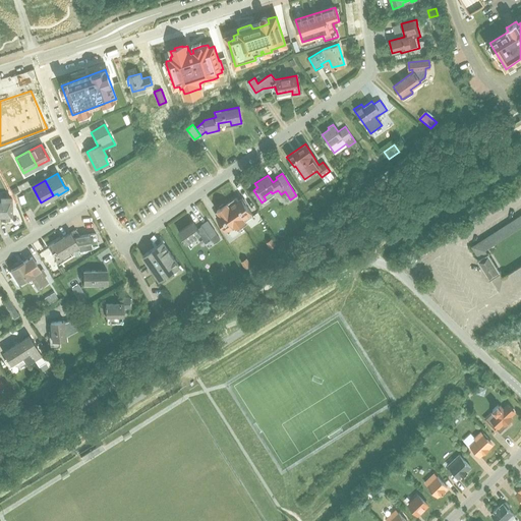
[(16,186),(11,189),(14,195),(19,192),(16,186)]
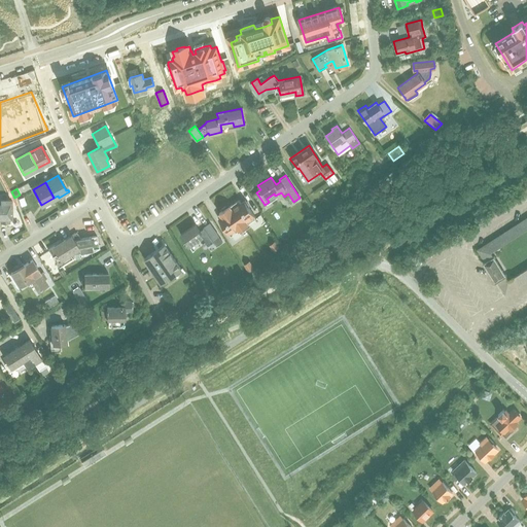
[(8,218),(11,218),(11,200),(6,200),(1,200),(1,205),(0,204),(0,217),(1,218),(2,223),(9,222),(8,218)]
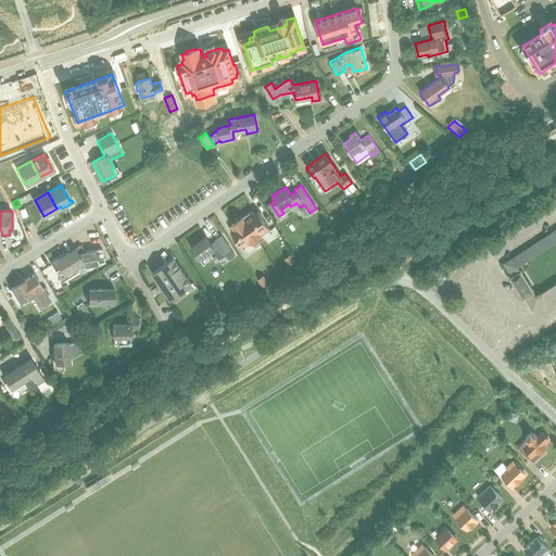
[(252,211),(241,217),(256,240),(258,242),(264,239),(262,237),(270,230),(262,217),(263,217),(258,211),(254,213),(252,211)]
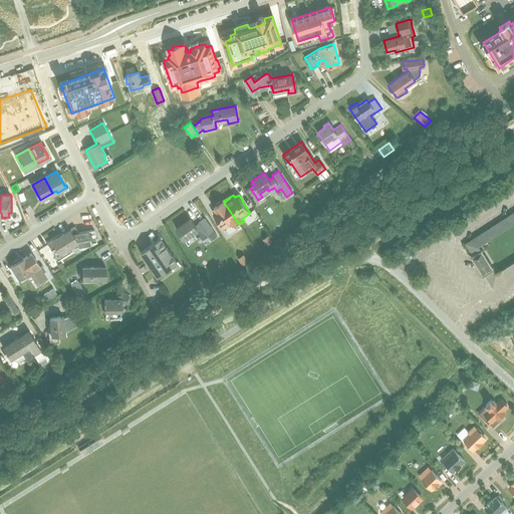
[(331,198),(322,204),(326,209),(335,202),(331,198)]
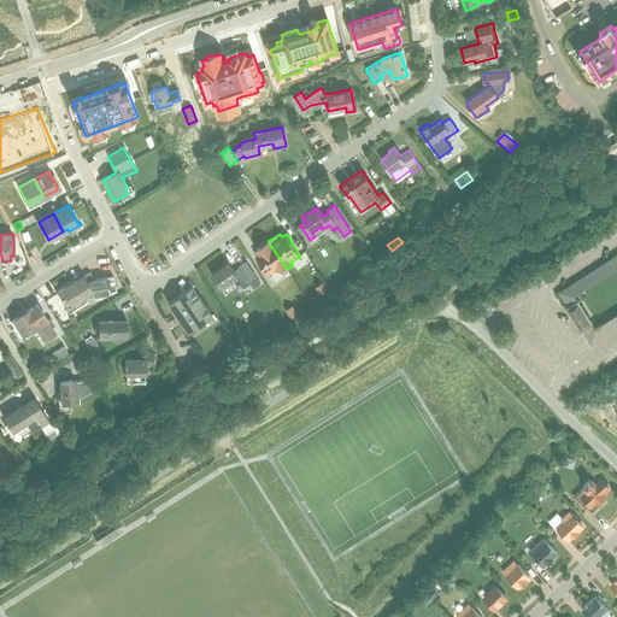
[(260,247),(257,250),(260,254),(257,257),(270,276),(278,270),(281,274),(287,269),(285,266),(268,241),(266,240),(259,245),(260,247)]
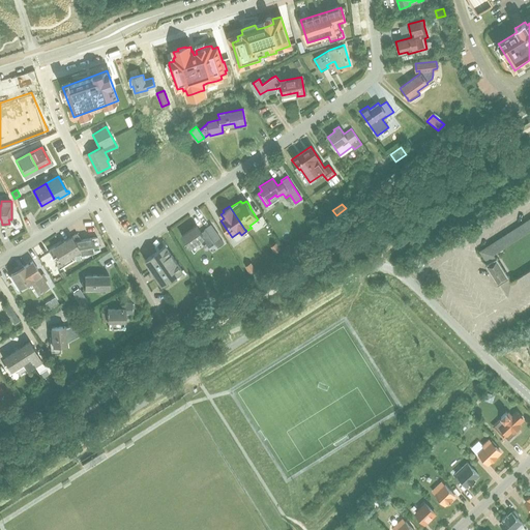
[(488,263),(484,265),(498,285),(500,283),(508,295),(529,280),(529,218),(480,251),(488,263)]
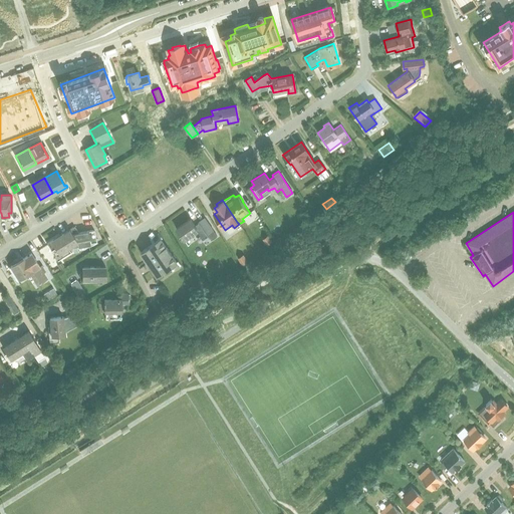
[(190,219),(177,229),(185,240),(197,232),(202,228),(207,235),(214,230),(205,218),(199,222),(200,223),(195,226),(190,219)]
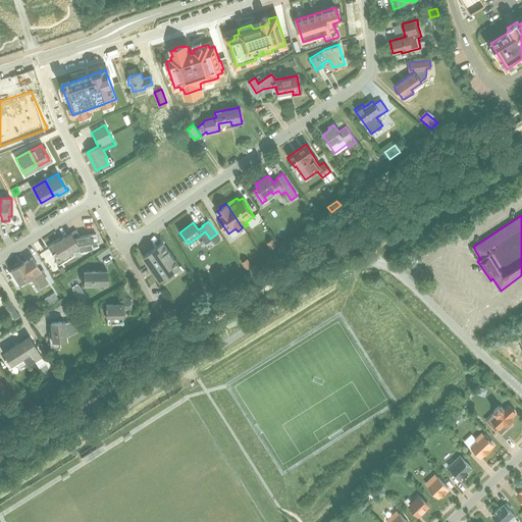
[(48,248),(58,264),(72,256),(69,252),(72,250),(73,252),(93,248),(92,247),(98,246),(96,233),(80,236),(75,229),(48,248)]
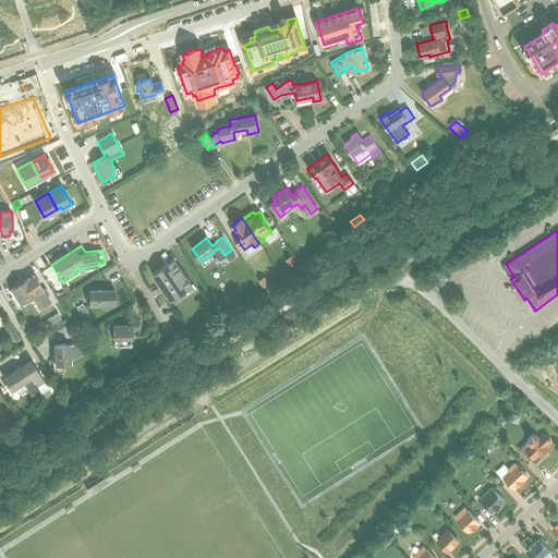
[(290,256),(284,259),(290,267),(295,263),(290,256)]
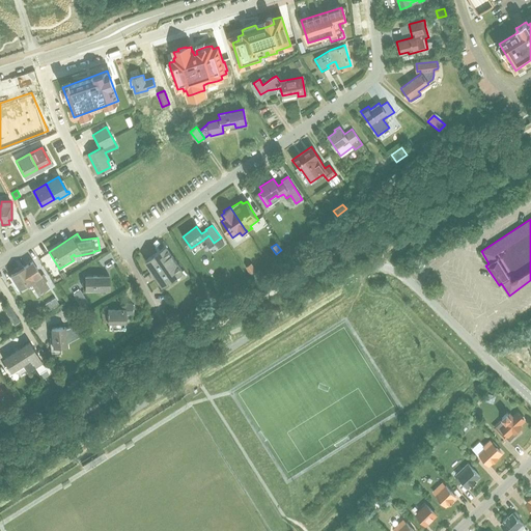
[(163,285),(183,272),(166,248),(146,261),(163,285)]
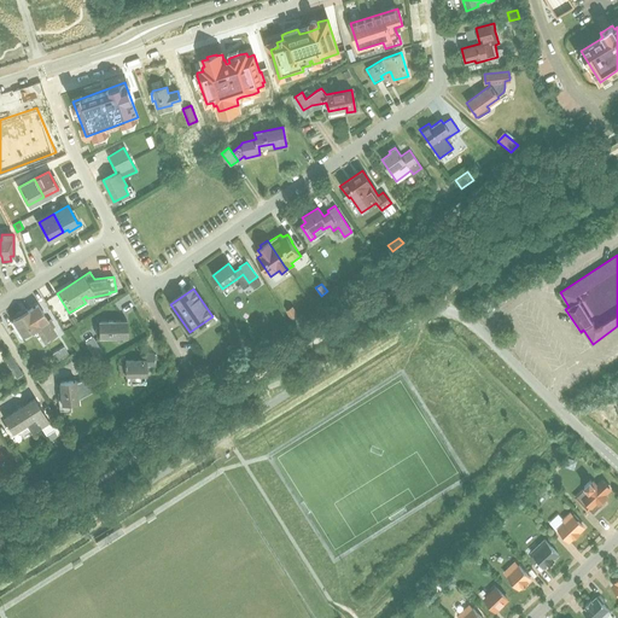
[(52,297),(45,301),(50,312),(58,308),(52,297)]
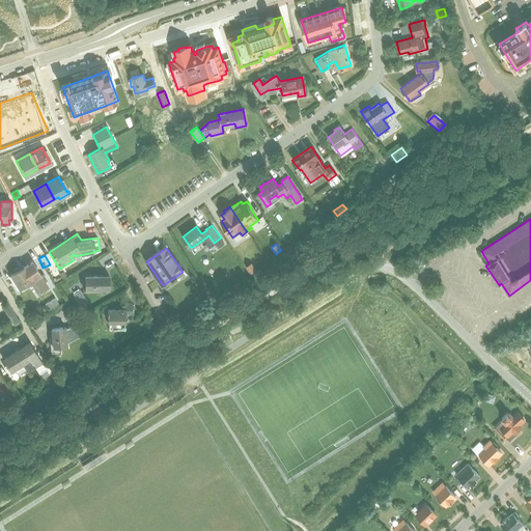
[(30,281),(37,292),(37,294),(48,287),(39,275),(40,275),(32,261),(23,267),(22,266),(16,270),(17,271),(10,275),(19,288),(30,281)]
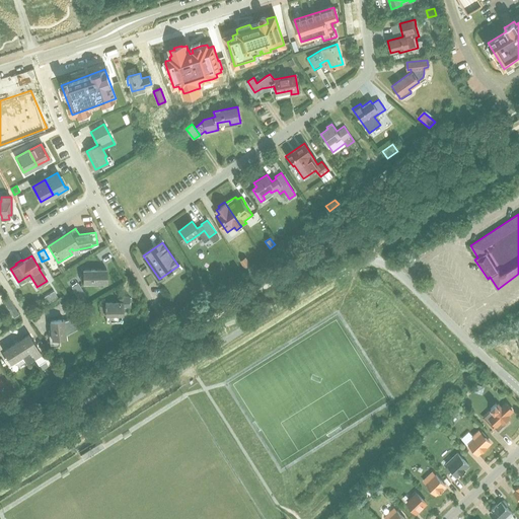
[(246,256),(240,260),(244,268),(249,264),(246,256)]
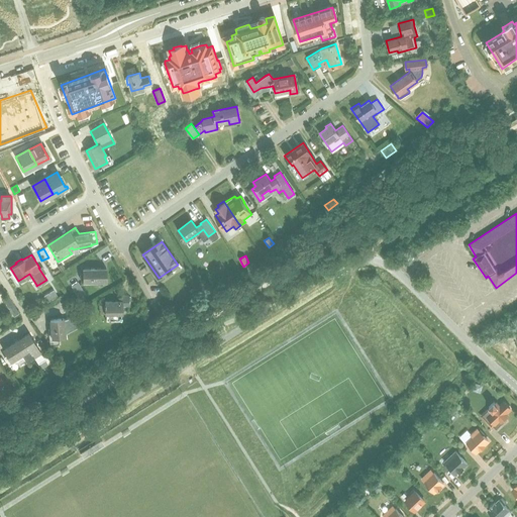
[(82,282),(106,282),(106,268),(82,269),(82,282)]
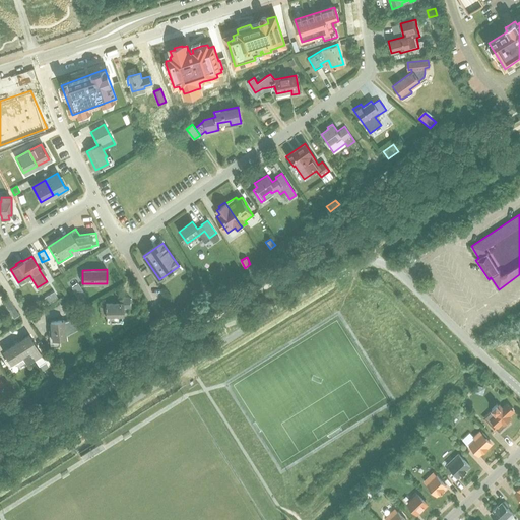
[(79,300),(85,296),(77,283),(71,287),(79,300)]
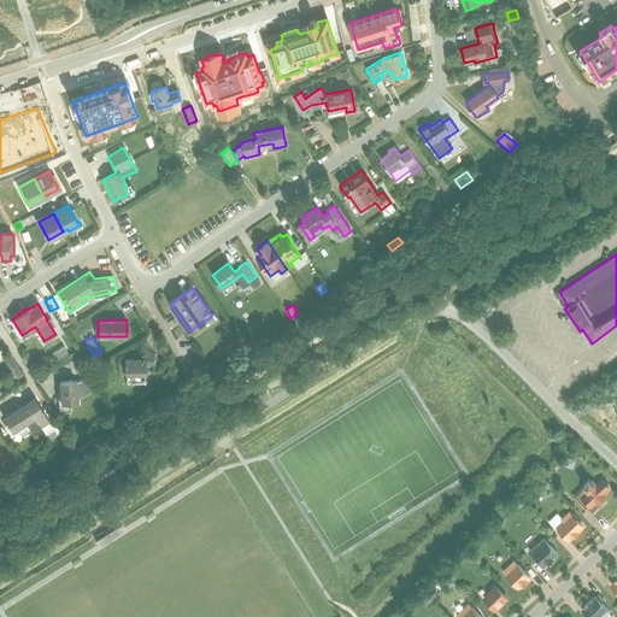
[(57,360),(68,353),(64,347),(53,354),(57,360)]
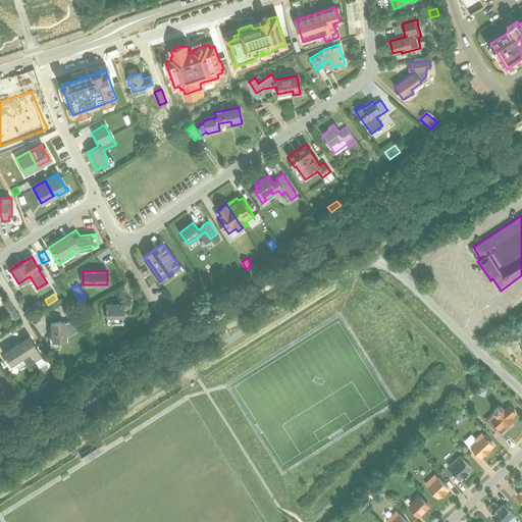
[(131,309),(131,297),(123,297),(123,305),(106,305),(106,316),(107,316),(107,323),(121,323),(121,316),(123,316),(123,309),(131,309)]
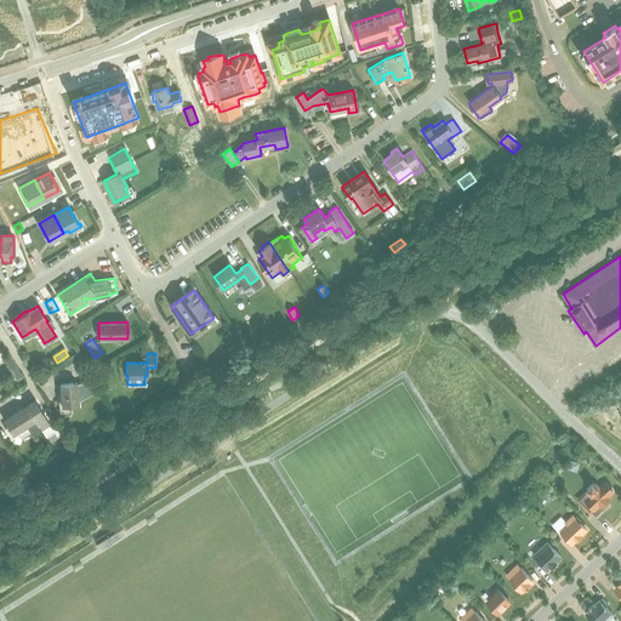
[(10,357),(4,360),(10,370),(16,366),(10,357)]
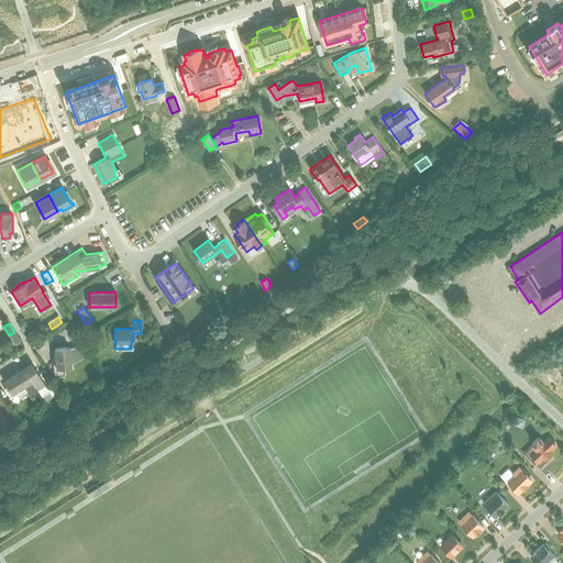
[(54,359),(52,359),(53,368),(70,367),(70,364),(83,357),(89,353),(81,341),(74,344),(75,346),(73,346),(69,348),(68,346),(53,348),(54,359)]
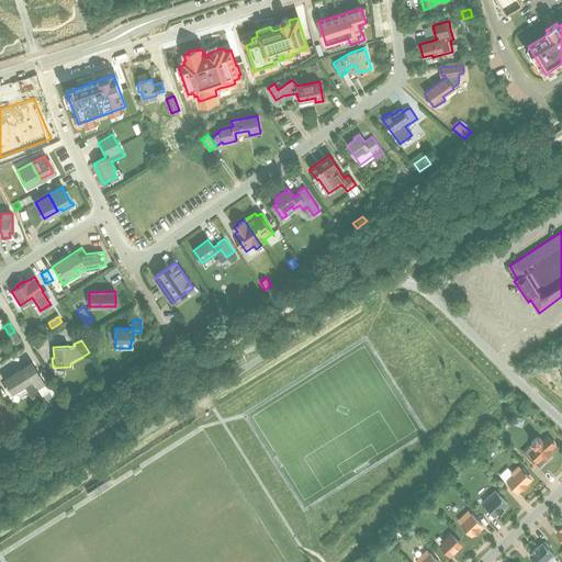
[(47,389),(31,362),(2,379),(11,393),(11,392),(23,385),(27,393),(36,388),(40,393),(47,389)]
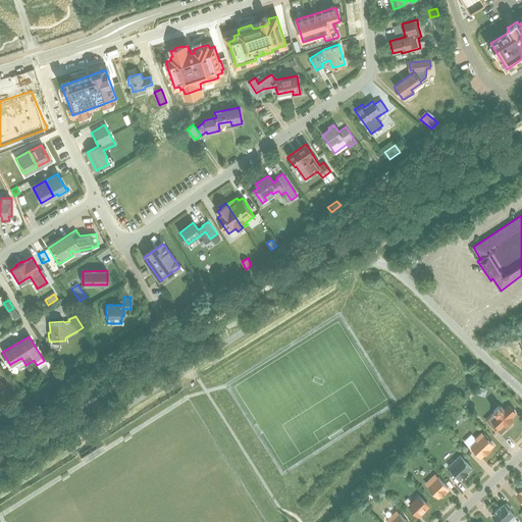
[(41,372),(36,375),(39,381),(44,377),(41,372)]
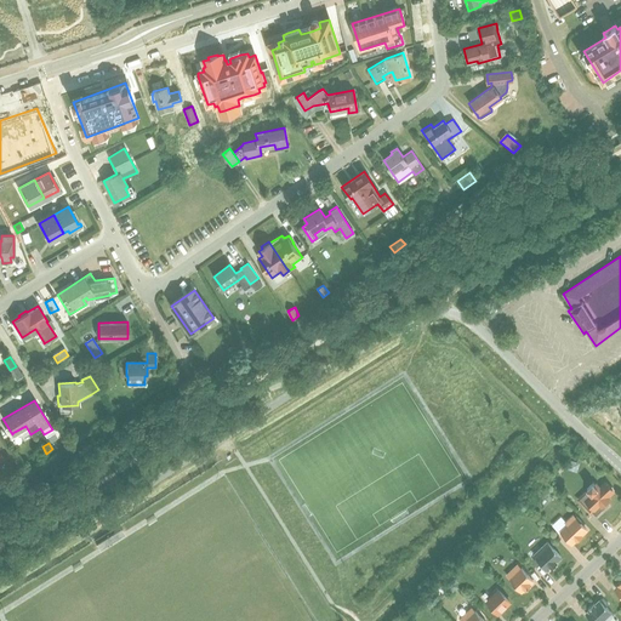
[(590,505),(587,508),(591,512),(594,510),(599,505),(600,506),(609,499),(608,496),(613,491),(610,489),(610,488),(608,485),(608,486),(604,483),(599,488),(596,484),(594,485),(592,483),(587,489),(588,491),(587,491),(591,496),(586,501),(590,505)]
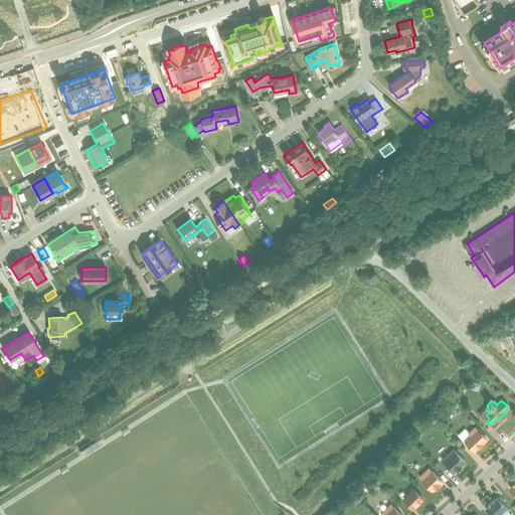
[(466,441),(463,443),(466,446),(468,444),(475,451),(486,440),(481,434),(482,433),(478,428),(477,430),(475,427),(469,433),(471,435),(466,441)]
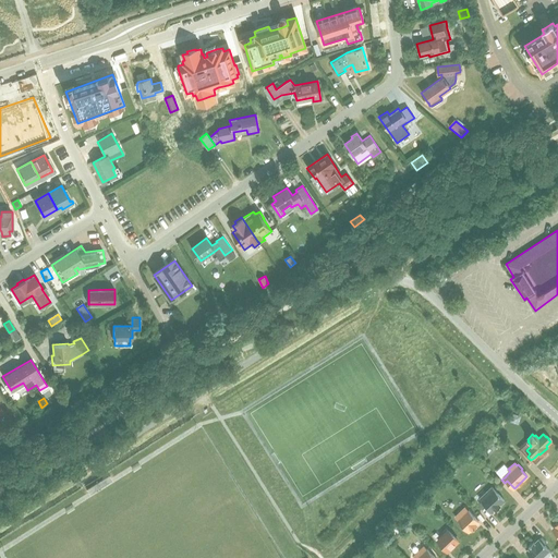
[(487,495),(481,501),(484,505),(492,512),(496,508),(497,509),(501,505),(500,504),(504,500),(494,489),(492,487),(485,493),(487,495)]
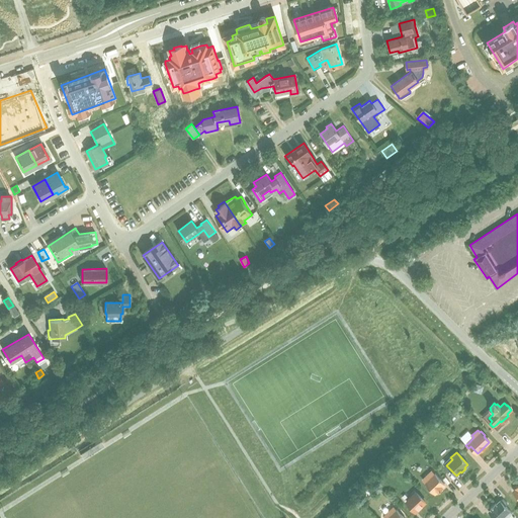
[(425,486),(429,490),(430,489),(434,494),(437,491),(438,492),(442,488),(441,487),(444,484),(434,473),(427,481),(425,478),(422,480),(425,483),(426,485),(425,486)]
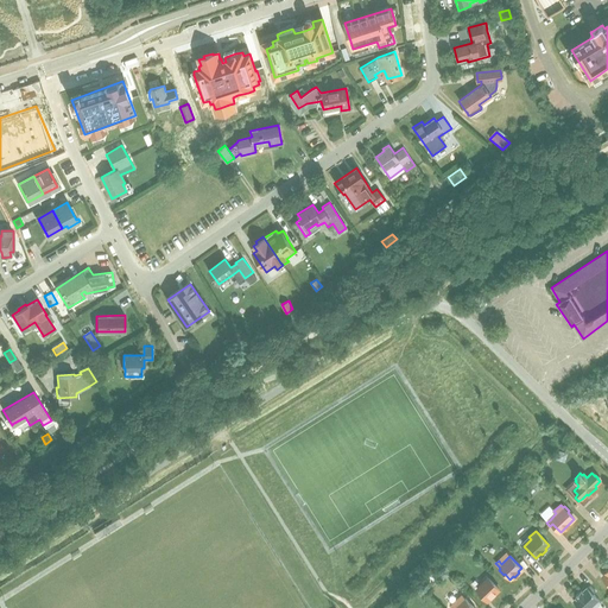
[(485,582),(476,589),(487,601),(499,590),(488,578),(487,578),(485,576),(481,578),(485,582)]
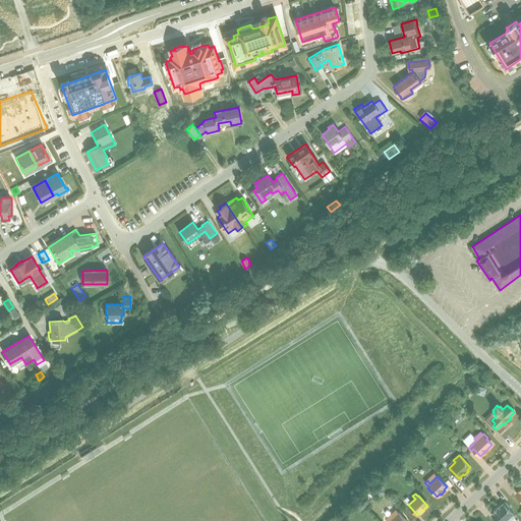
[(510,520),(516,515),(509,508),(511,506),(507,501),(504,503),(500,507),(499,506),(495,510),(496,511),(493,514),(499,520),(504,520),(508,518),(510,520)]
